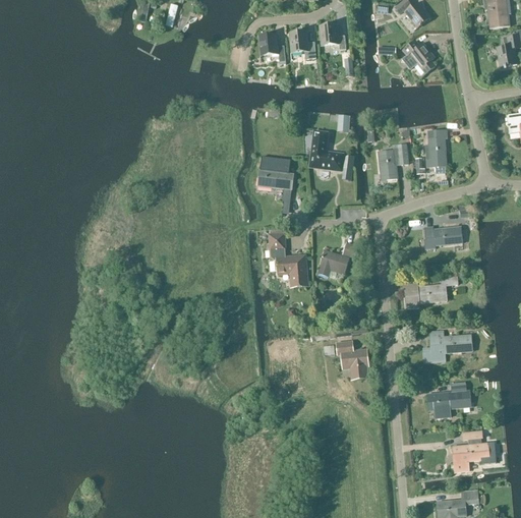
[(400,13),(404,10),(417,26),(430,16),(417,1),(412,5),(408,0),(402,0),(394,7),(400,13)]
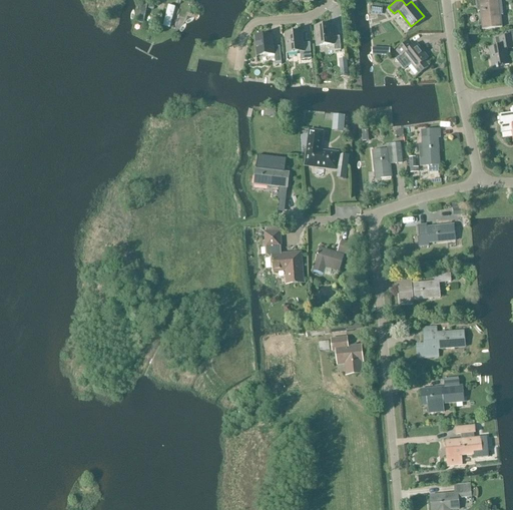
[(476,0),(478,10),(480,9),(482,27),(502,25),(501,13),(503,13),(501,0),(476,0)]
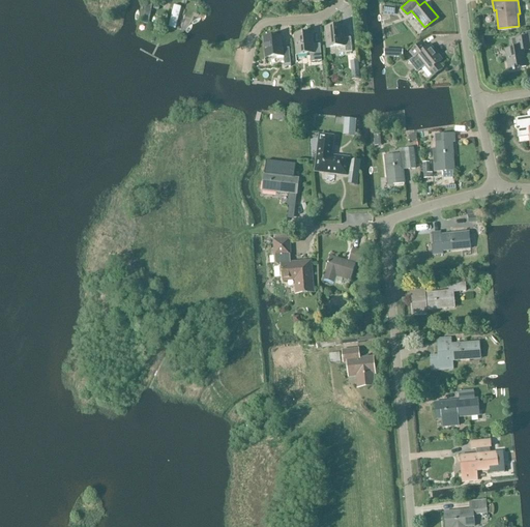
[(345,36),(344,24),(325,26),(327,46),(346,44),(346,50),(353,50),(351,35),(345,36)]
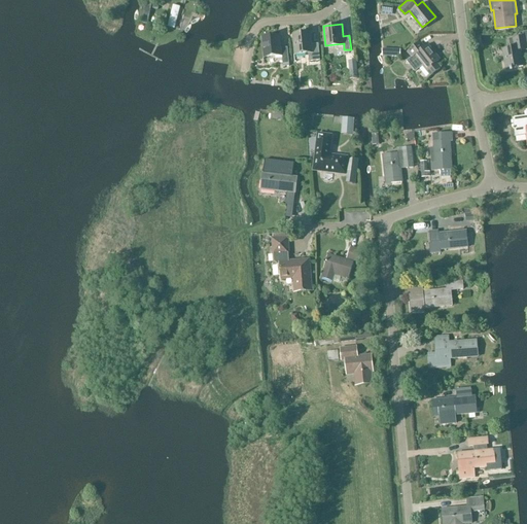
[(513,36),(515,47),(502,49),(505,67),(523,64),(520,48),(526,46),(526,29),(524,30),(525,34),(513,36)]
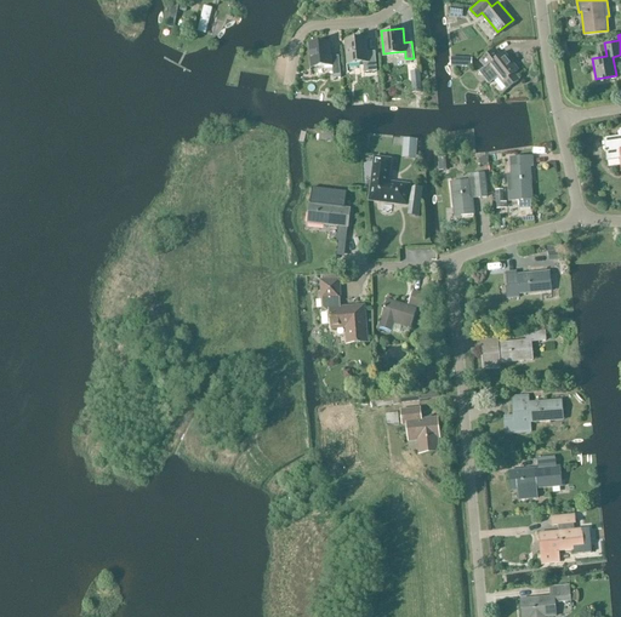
[(369,50),(368,36),(345,39),(347,62),(364,61),(365,70),(377,69),(376,49),(369,50)]
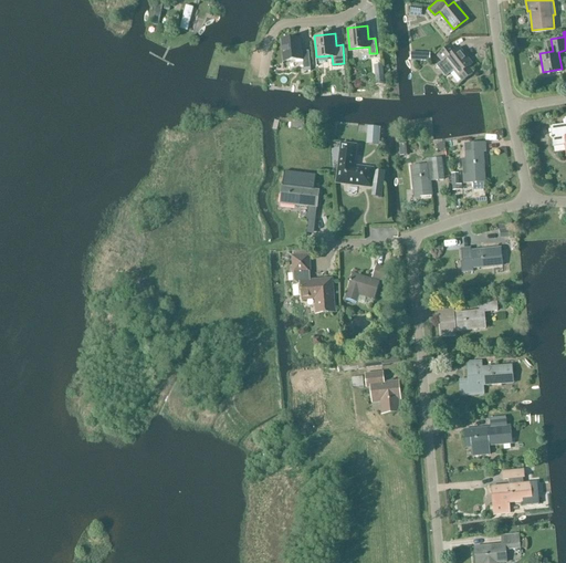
[(303,50),(301,37),(281,39),(283,60),(303,58),(304,66),(311,65),(310,49),(303,50)]
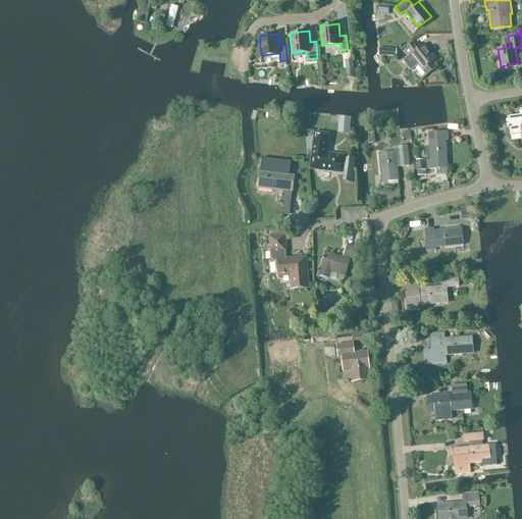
[(408,55),(403,59),(411,69),(419,63),(426,72),(436,65),(432,60),(435,57),(424,43),(420,45),(416,40),(404,49),(408,55)]
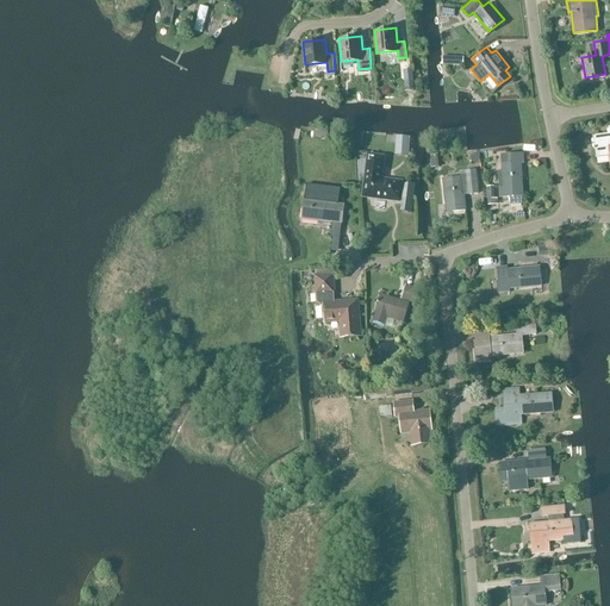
[(609,125),(609,132),(593,133),(596,155),(609,152),(609,125)]
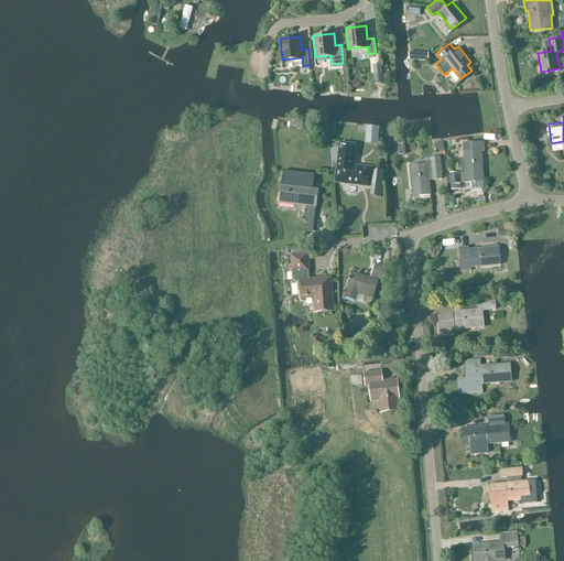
[(365,141),(378,142),(379,125),(366,123),(365,141)]
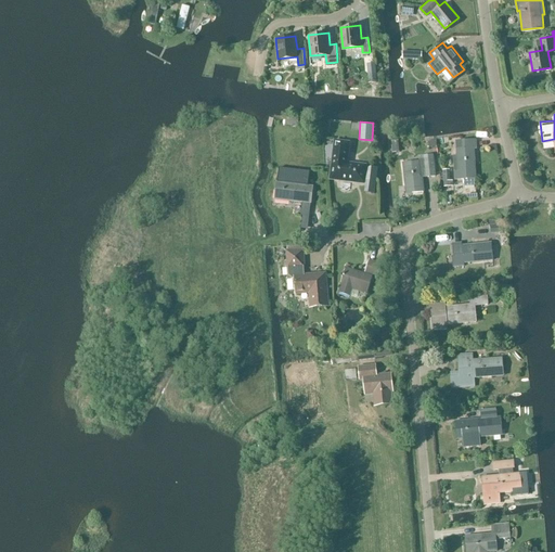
[(463,146),(456,148),(457,169),(463,169),(464,177),(476,176),(474,146),(476,146),(476,138),(463,139),(463,146)]
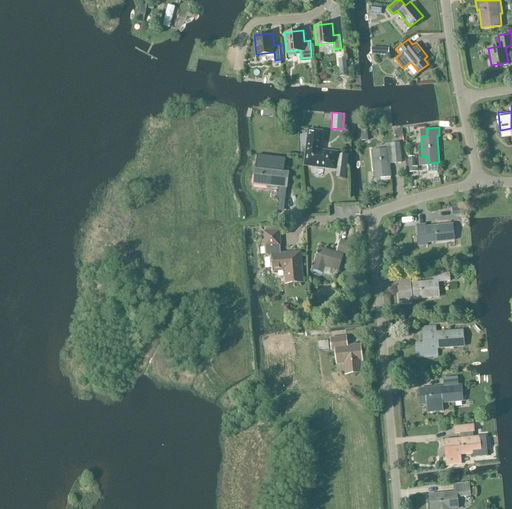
[(309,128),(305,163),(336,167),(338,151),(320,149),(322,130),(309,128)]
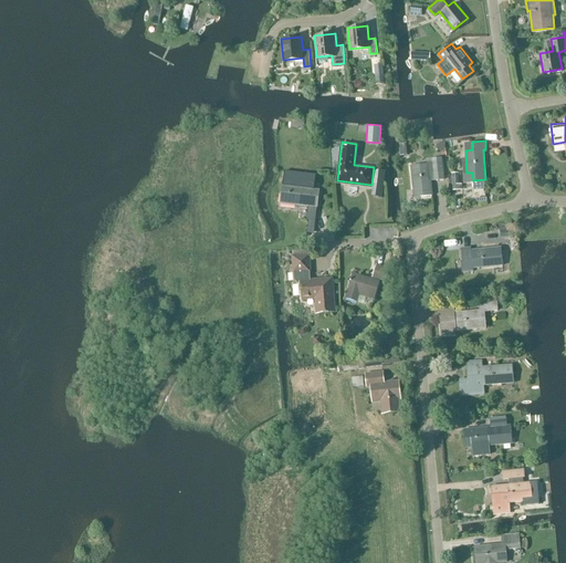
[(419,186),(420,195),(432,193),(430,178),(443,177),(441,156),(428,158),(428,163),(411,165),(413,187),(419,186)]
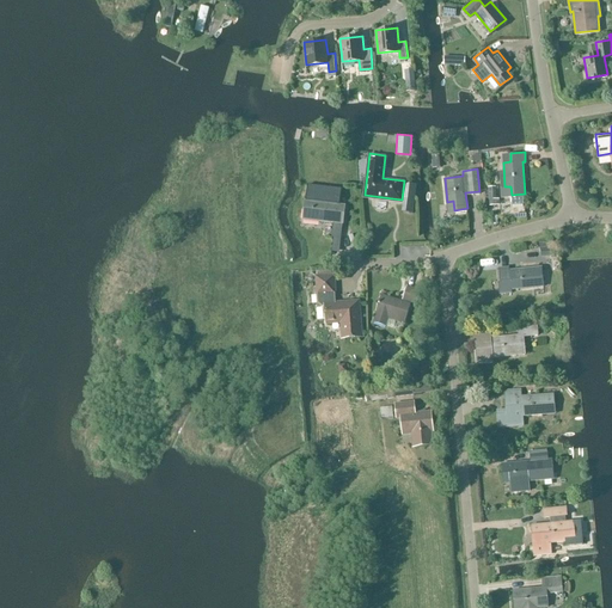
[(305,198),(303,217),(334,221),(331,238),(335,238),(332,251),(340,252),(346,203),(340,202),(342,186),(308,183),(306,198),(305,198)]
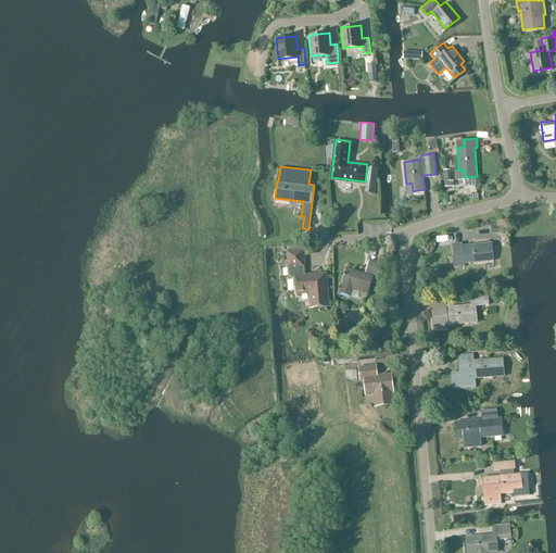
[(367,178),(365,190),(375,191),(377,179),(367,178)]
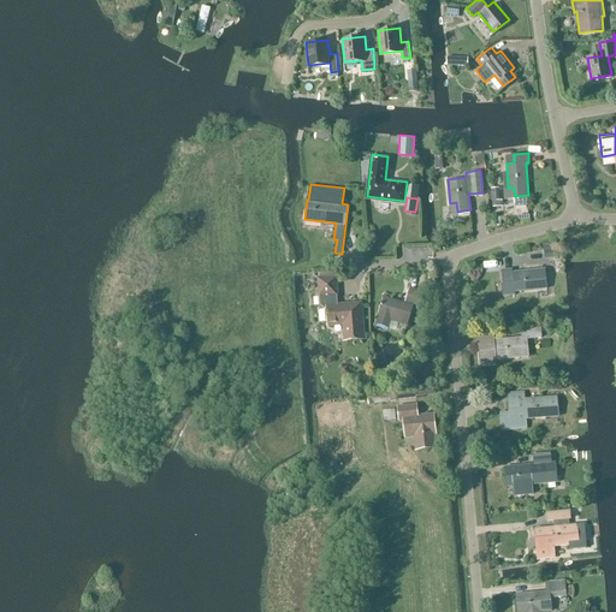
[(515,290),(548,286),(545,267),(513,271),(513,267),(503,268),(504,283),(503,283),(503,293),(515,292),(515,290)]
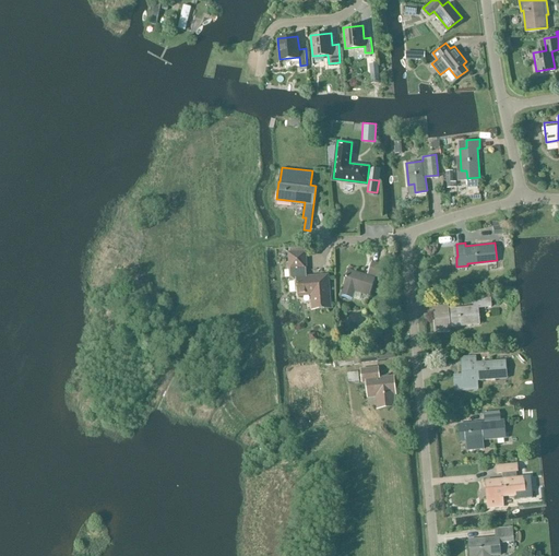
[(326,274),(307,276),(305,251),(289,253),(290,274),(294,278),(297,276),(298,291),(312,290),(313,305),(329,303),(326,274)]
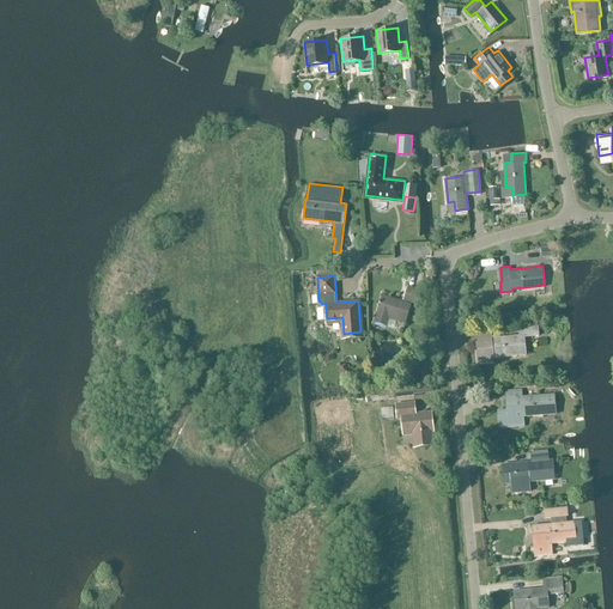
[(413,286),(408,299),(417,303),(422,288),(413,286)]
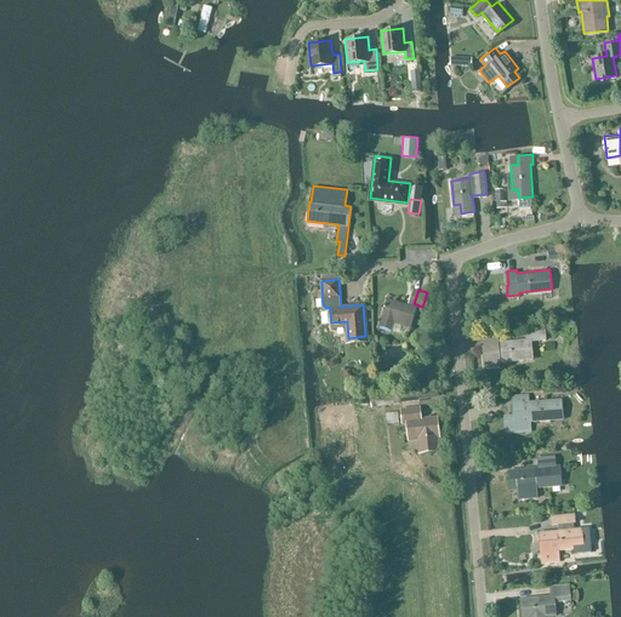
[(411,321),(416,307),(387,298),(381,316),(379,325),(391,329),(393,321),(402,324),(403,318),(411,321)]
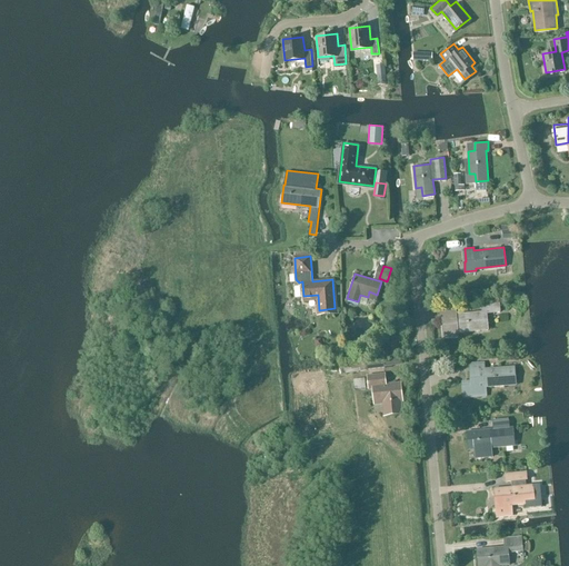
[(441,310),(443,337),(458,335),(458,330),(488,328),(487,311),(500,310),(499,303),(482,304),(482,310),(457,313),(456,308),(441,310)]
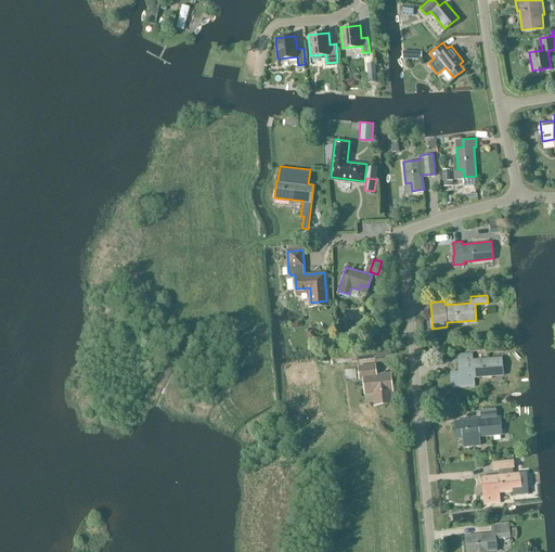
[(375,339),(391,335),(389,325),(372,329),(375,339)]
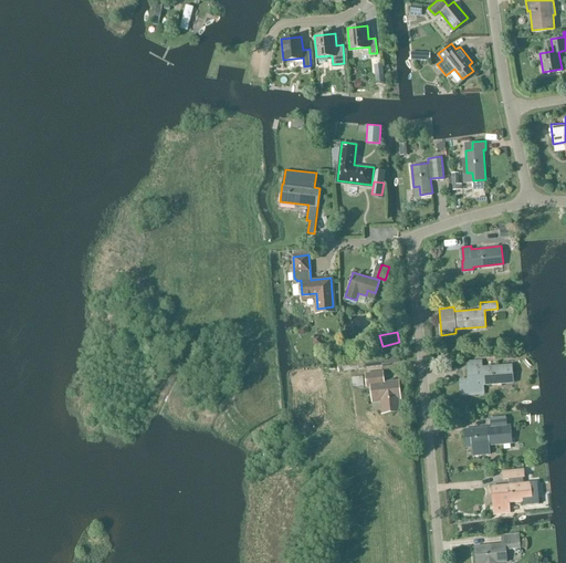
[(513,375),(512,363),(482,365),(481,358),(468,360),(469,377),(461,378),(461,393),(484,392),(483,383),(505,382),(504,375),(513,375)]
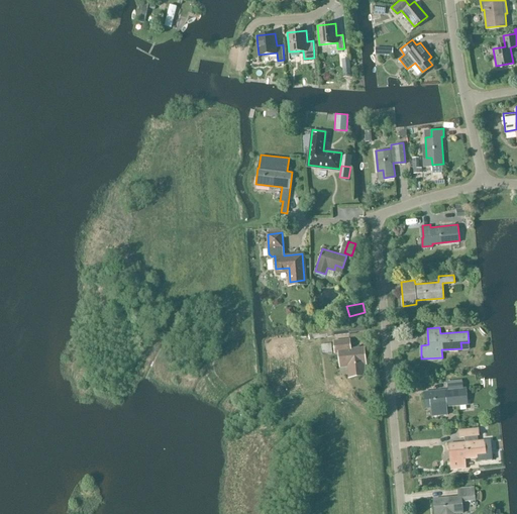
[(334,340),(335,350),(339,349),(340,364),(348,364),(349,376),(365,374),(364,362),(365,362),(364,347),(350,348),(349,339),(334,340)]
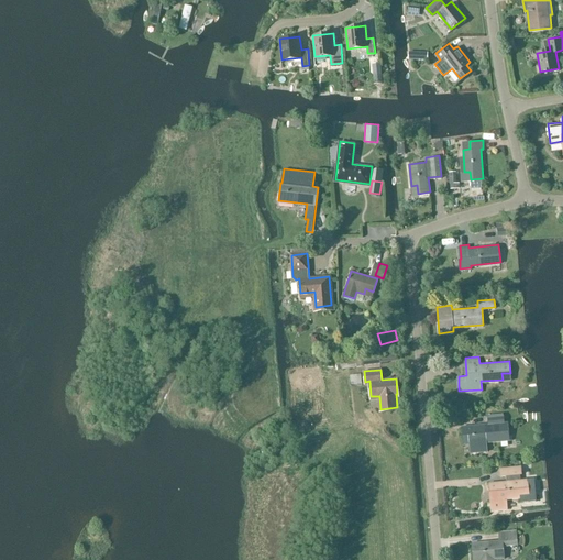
[(487,424),(462,426),(464,443),(467,442),(468,442),(470,452),(487,451),(487,441),(509,440),(508,423),(505,423),(504,415),(487,416),(487,424)]
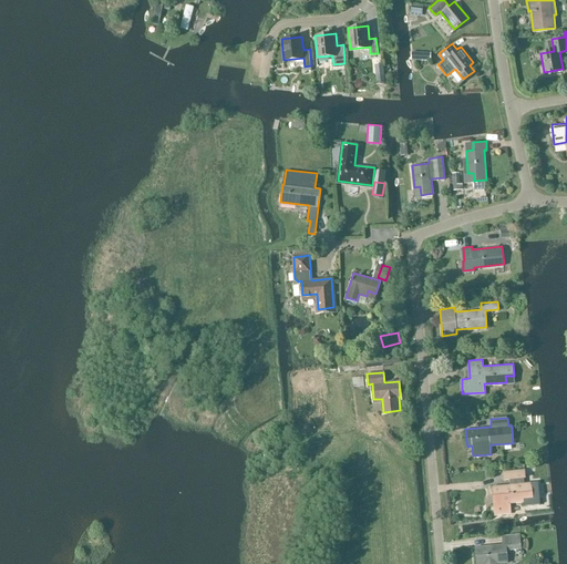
[(511,512),(509,502),(533,500),(531,482),(524,482),(523,477),(525,477),(524,469),(503,471),(504,478),(509,478),(511,483),(493,484),(495,513),(511,512)]
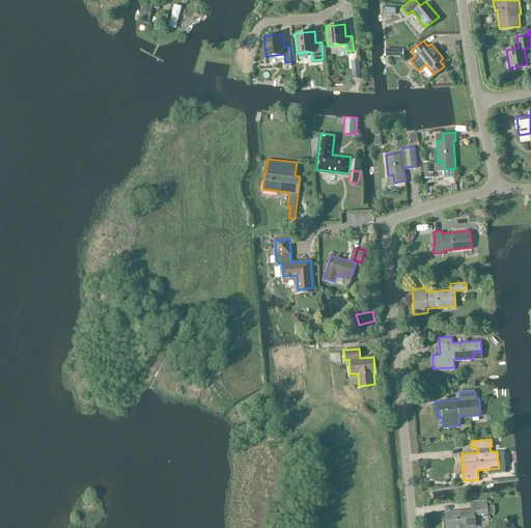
[(446,511),(447,527),(453,527),(452,527),(465,527),(466,526),(475,525),(474,513),(494,511),(493,504),(487,505),(487,498),(470,500),(471,508),(446,511)]
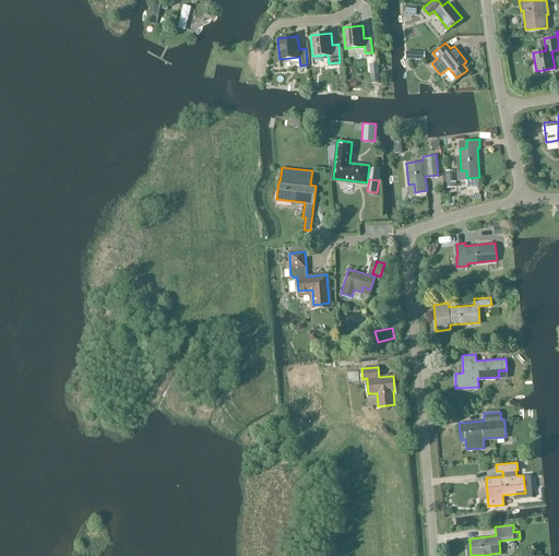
All buildings are outlined.
